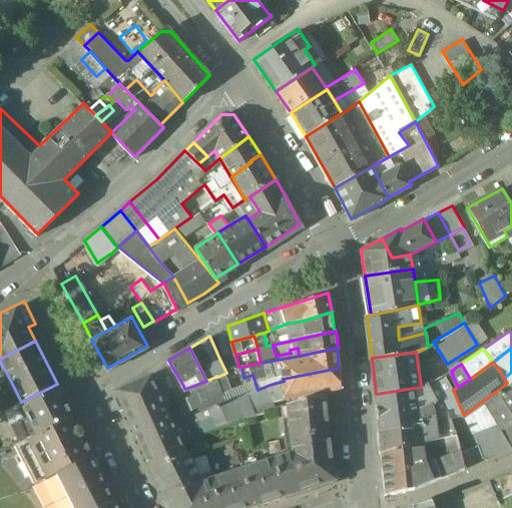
[(183,386),(171,366),(152,374),(160,392),(183,386)]
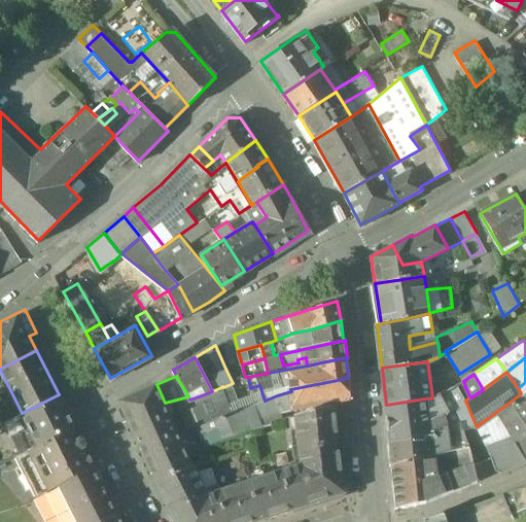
[(348,378),(290,389),(291,391),(277,395),(281,412),(293,410),(350,399),(348,378)]
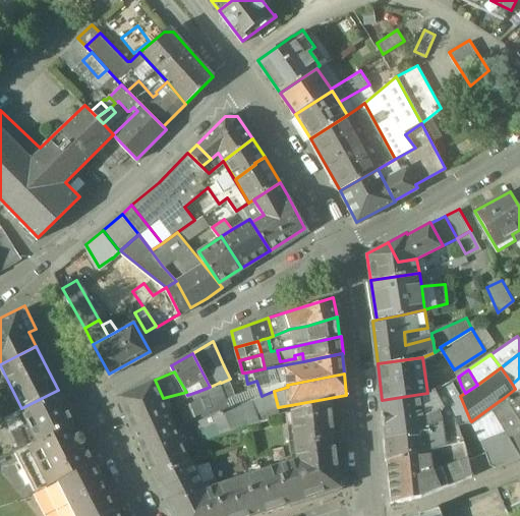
[(427,393),(382,400),(385,437),(442,419),(439,411),(444,409),(440,402),(455,395),(452,389),(461,385),(458,377),(427,393)]
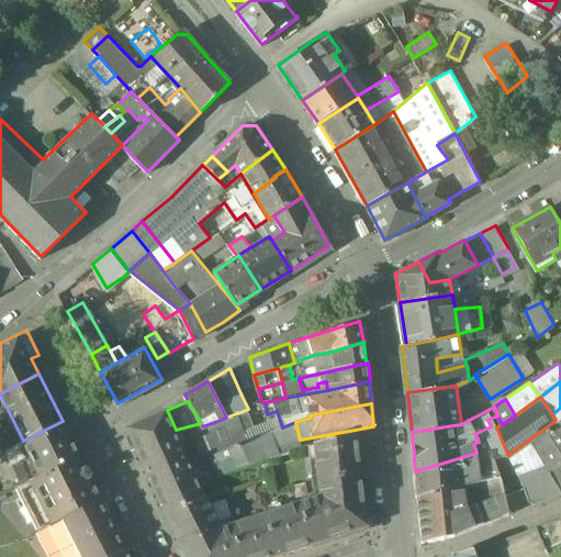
[(167,409),(126,426),(164,511),(206,497),(176,430),(167,410),(167,409)]
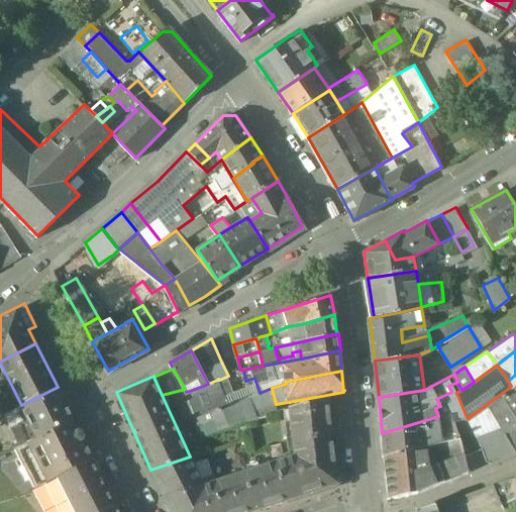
[(217,380),(208,384),(195,389),(186,392),(195,414),(227,404),(217,380)]
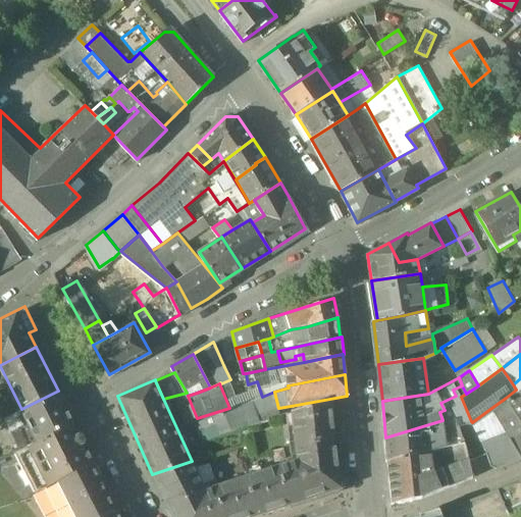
[(462,385),(453,390),(456,396),(440,403),(445,410),(439,412),(443,420),(456,417),(457,424),(460,423),(460,424),(471,421),(461,397),(466,394),(462,385)]
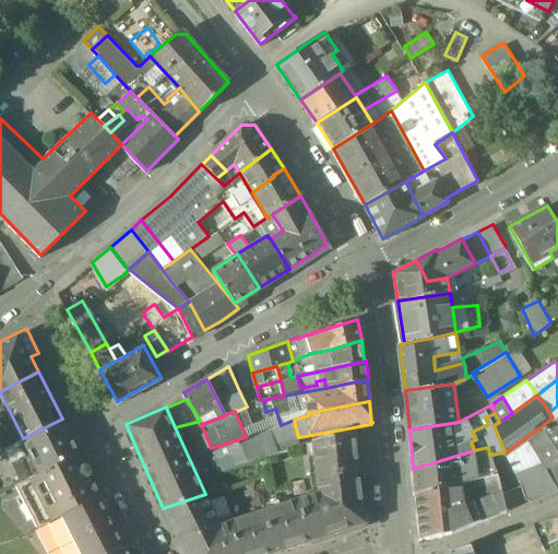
[(557,414),(553,417),(542,426),(557,450),(557,414)]
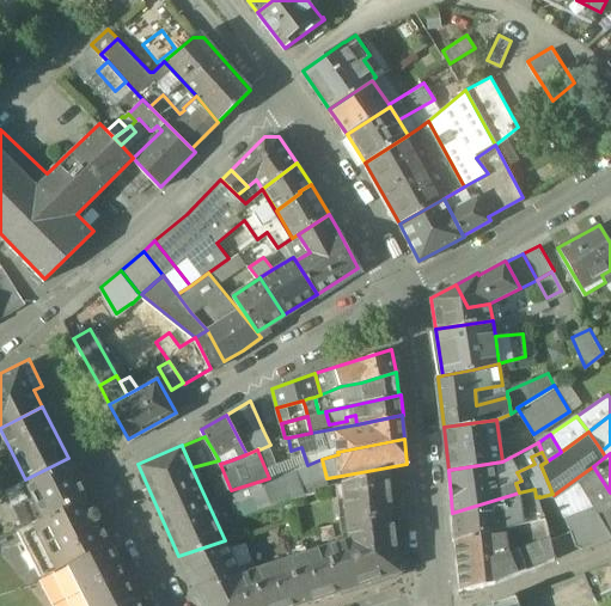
[(68,458),(25,479),(8,488),(25,524),(44,516),(87,495),(68,458)]
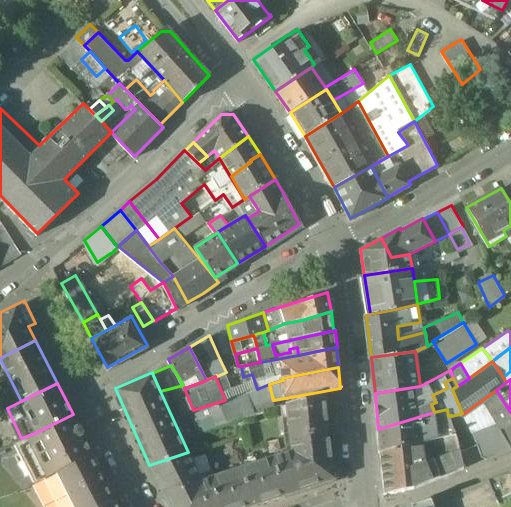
[(225,400),(193,410),(197,421),(214,414),(217,424),(255,413),(246,393),(225,400)]
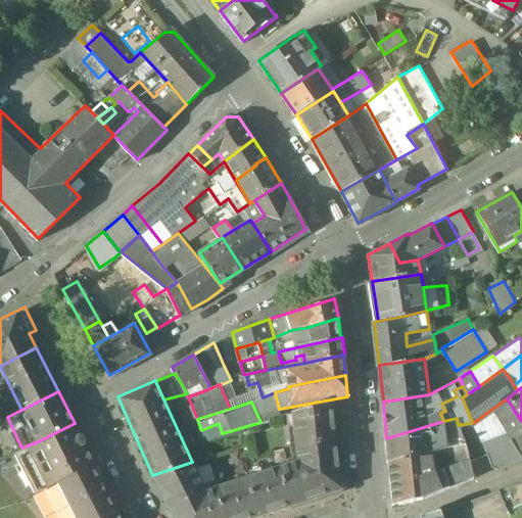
[(333,402),(292,411),(294,435),(290,436),(291,448),(296,446),(336,436),(333,402)]
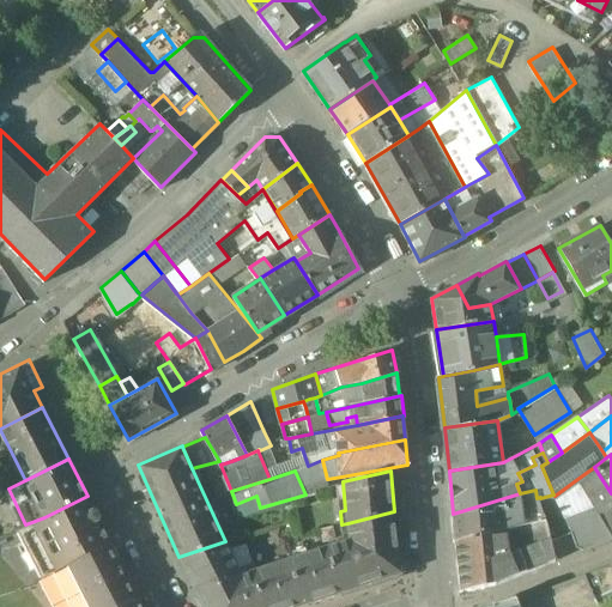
[(599,514),(577,479),(555,496),(571,529),(601,519),(599,514)]
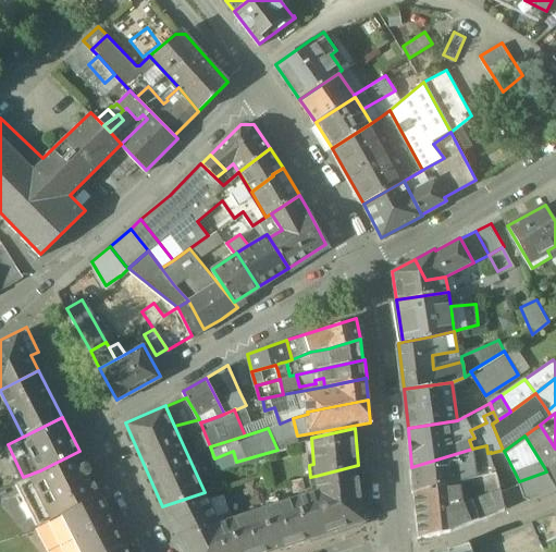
[(472,449),(411,467),(414,491),(444,482),(496,471),(496,470),(491,453),(491,452),(487,453),(486,445),(472,449)]
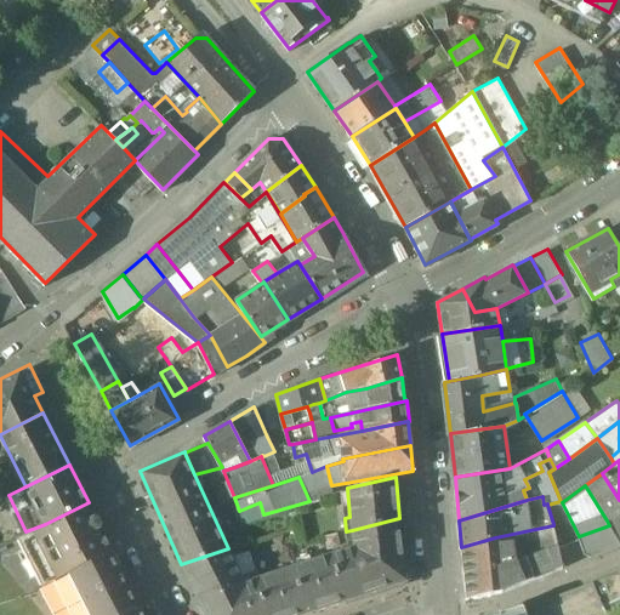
[(89,502),(45,524),(26,531),(17,534),(43,585),(69,570),(112,550),(89,502)]
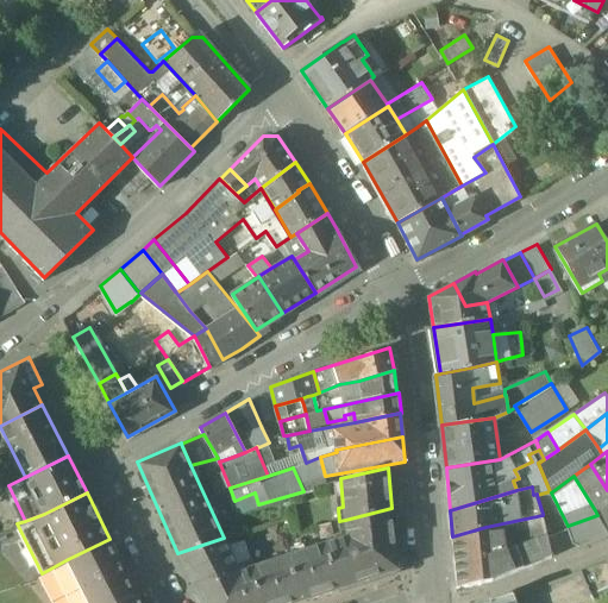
[(607,500),(595,510),(597,515),(607,529),(607,500)]
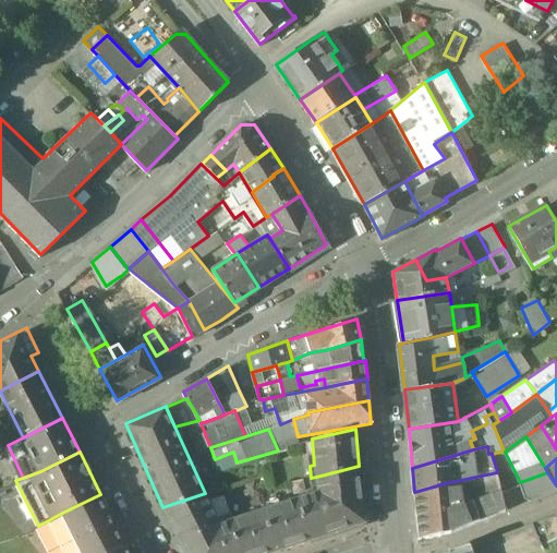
[(359,466),(316,477),(317,492),(297,499),(311,539),(365,520),(359,466)]
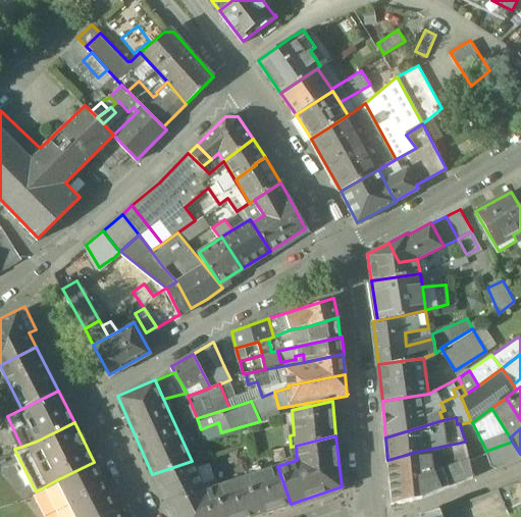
[(465,442),(416,452),(422,496),(473,475),(465,442)]
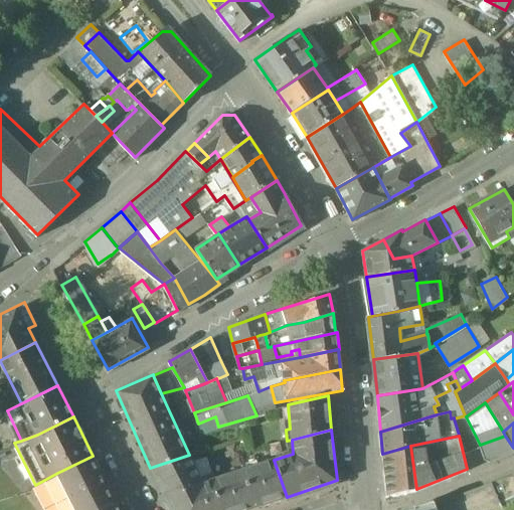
[(513,448),(505,436),(480,445),(485,458),(490,460),(513,450),(513,448)]
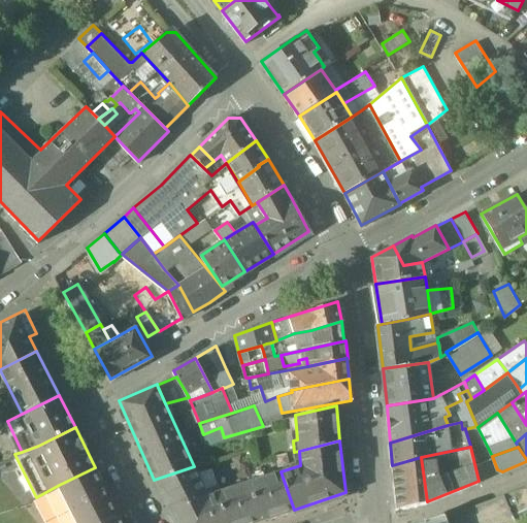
[(421,457),(392,465),(397,508),(427,501),(421,457)]
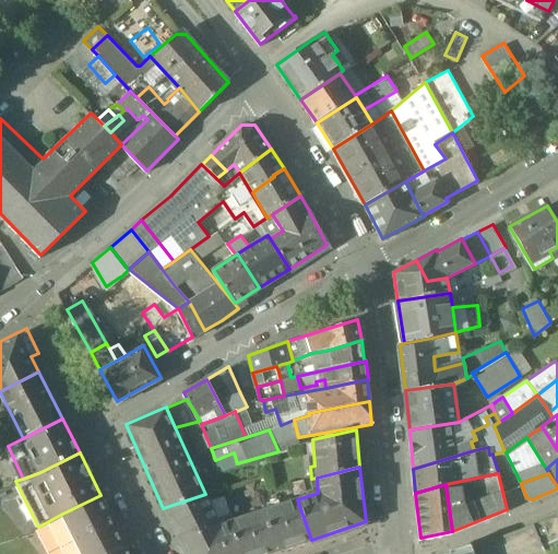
[(179,540),(220,525),(205,494),(163,508),(179,540)]
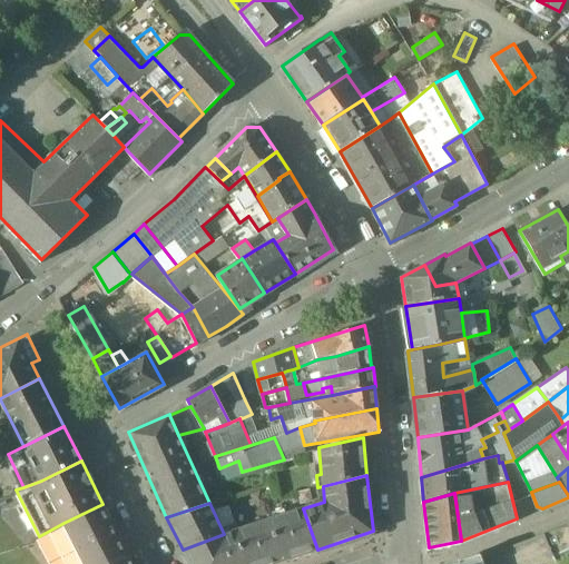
[(102,504),(64,523),(75,546),(64,553),(68,563),(108,563),(128,554),(102,504)]
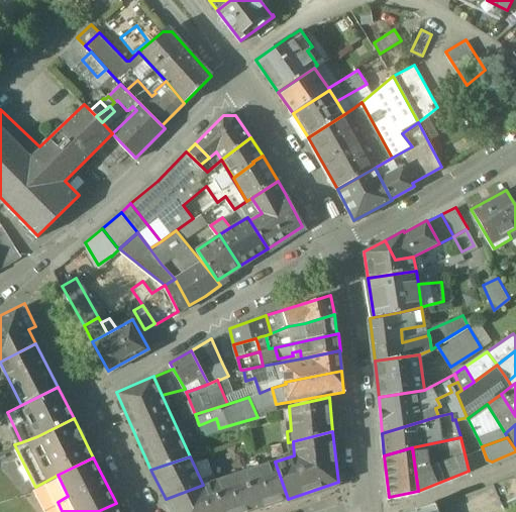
[(275,462),(213,481),(222,511),(246,511),(288,499),(275,462)]
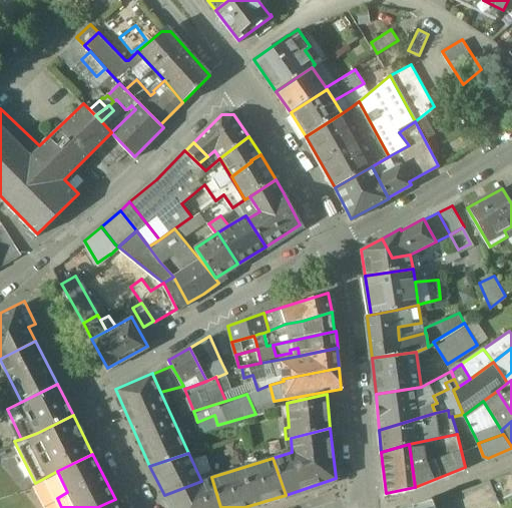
[(511,469),(433,501),(435,507),(504,507),(499,500),(511,494),(511,469)]
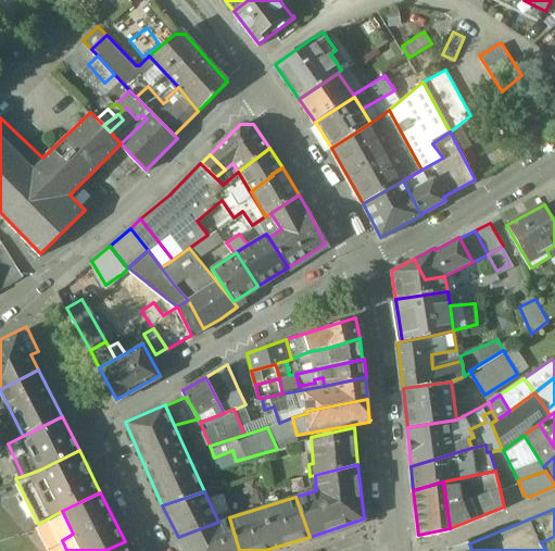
[(218,522),(178,537),(185,550),(239,550),(229,517),(218,522)]
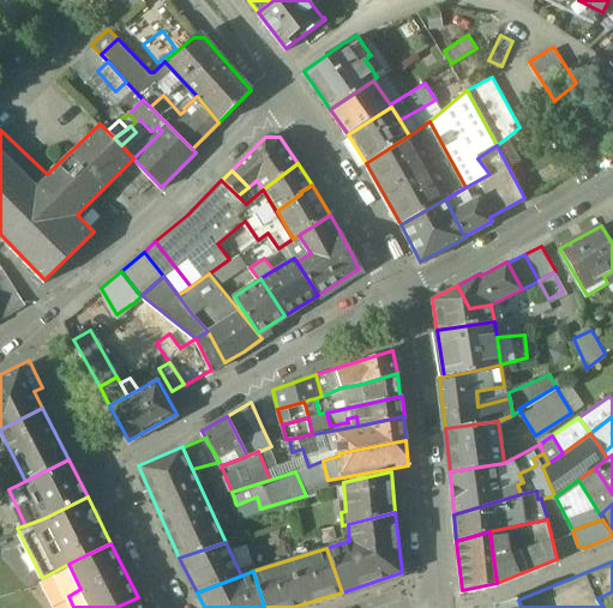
[(604,607),(612,607),(612,591),(598,599),(604,607)]
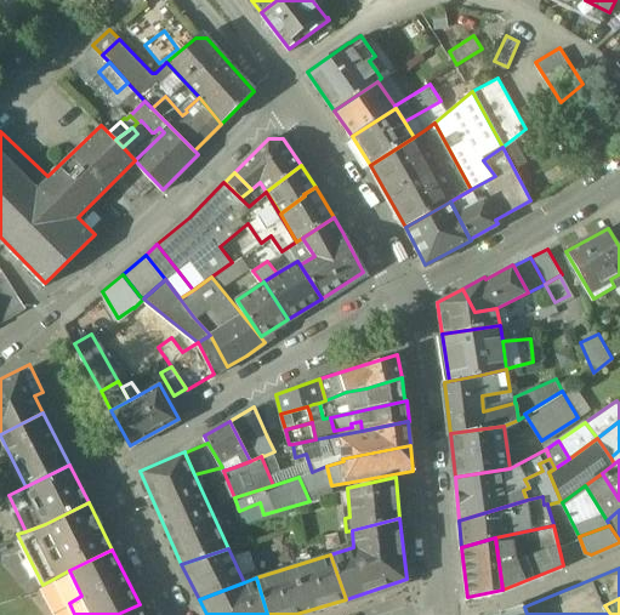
[(144,614),(140,604),(118,614),(144,614)]
